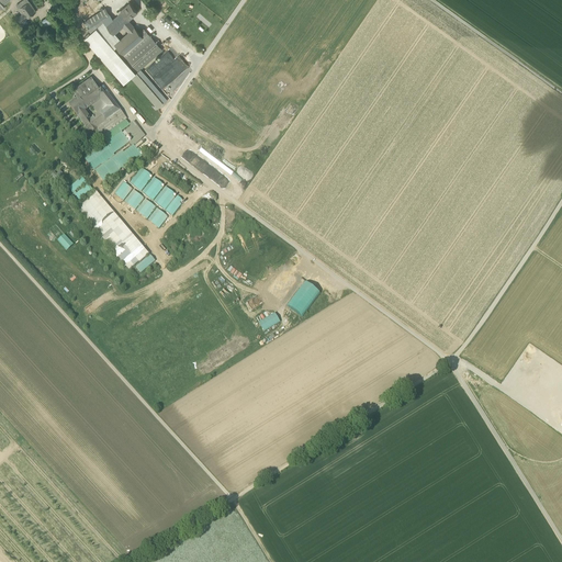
[(29,2),(19,9),(22,14),(17,18),(20,23),(25,20),(26,19),(36,12),(29,2)]
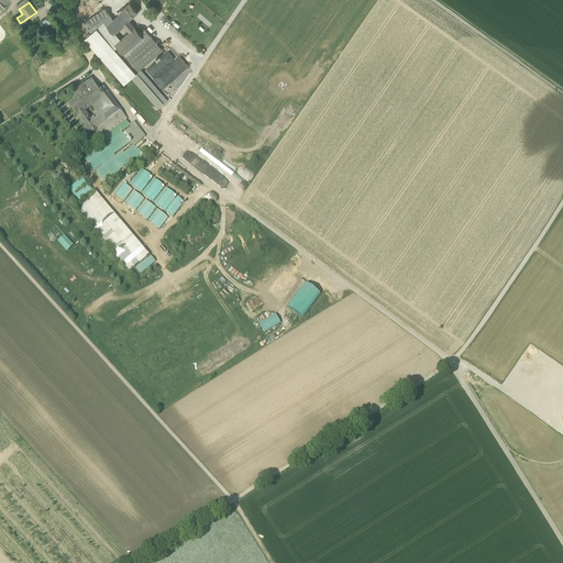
[(120,11),(122,12),(129,20),(138,12),(130,2),(120,11)]
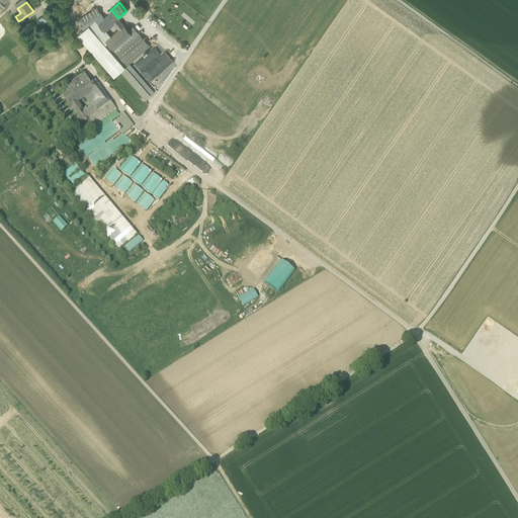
[(96,21),(97,23),(103,18),(97,8),(78,20),(82,26),(81,26),(84,30),(88,26),(96,21)]
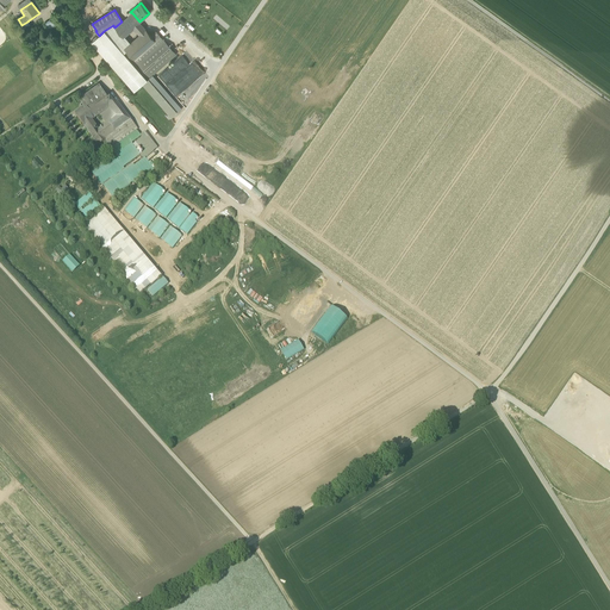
[(141,23),(139,22),(132,13),(129,16),(137,26),(141,23)]
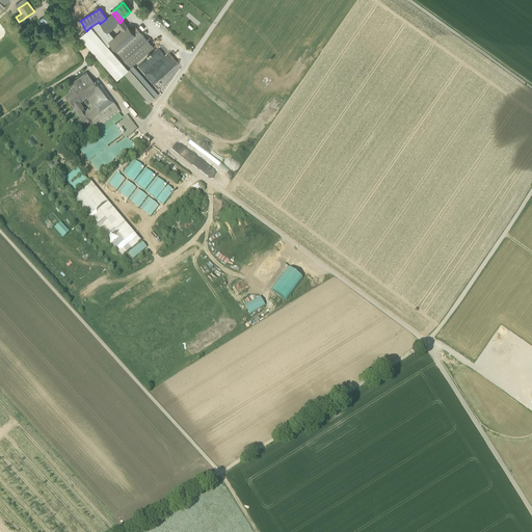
[(112,14),(106,19),(100,24),(107,32),(116,25),(120,23),(112,14)]
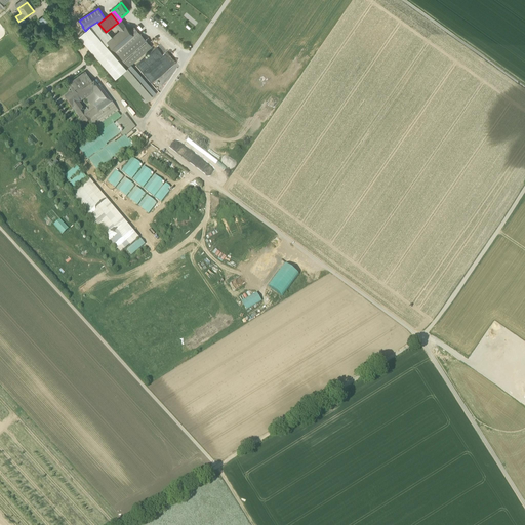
[(97,22),(89,27),(105,44),(108,42),(107,41),(111,38),(106,32),(98,24),(97,22)]
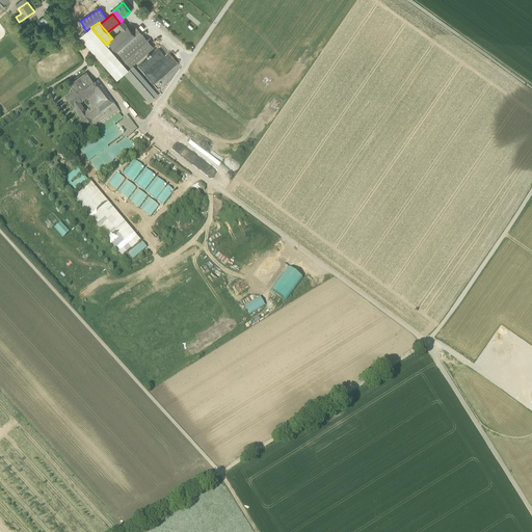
[(109,43),(116,51),(135,34),(132,30),(125,23),(120,28),(122,30),(112,38),(108,42),(109,43)]
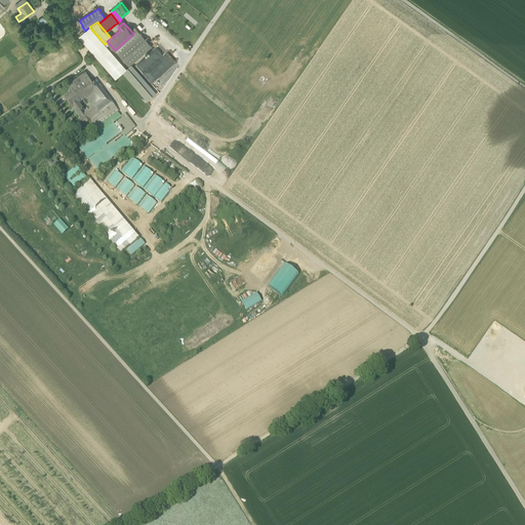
[(126,69),(105,44),(89,27),(85,31),(79,36),(115,78),(122,72),(123,72),(126,69)]
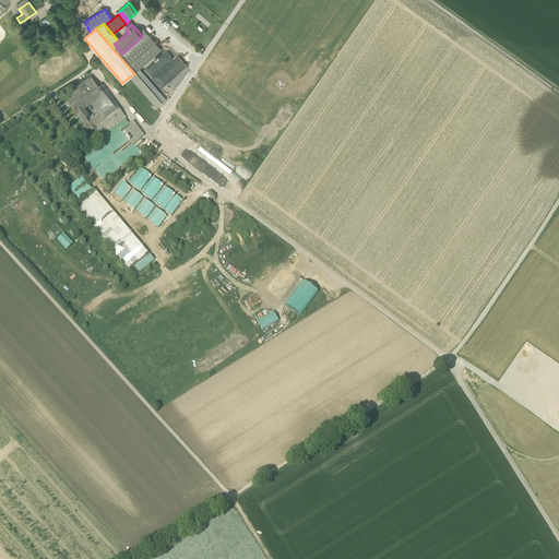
[(143,28),(139,32),(142,36),(122,54),(137,71),(140,68),(162,49),(143,28)]
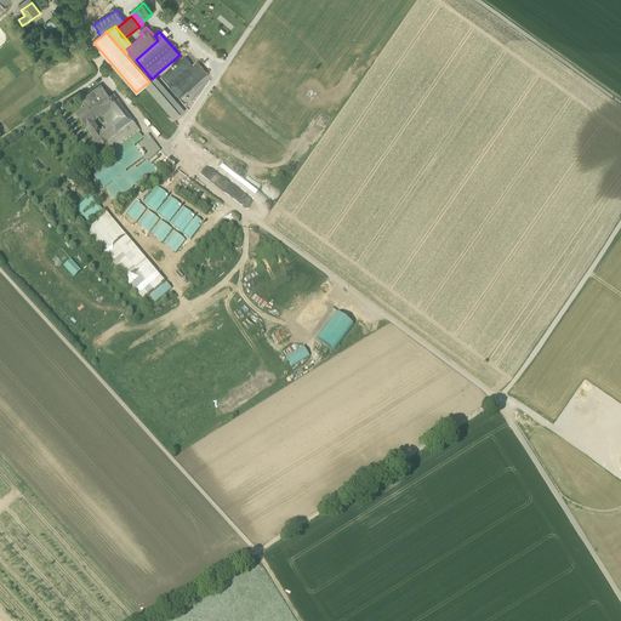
[(186,110),(155,75),(152,79),(182,113),(186,110)]
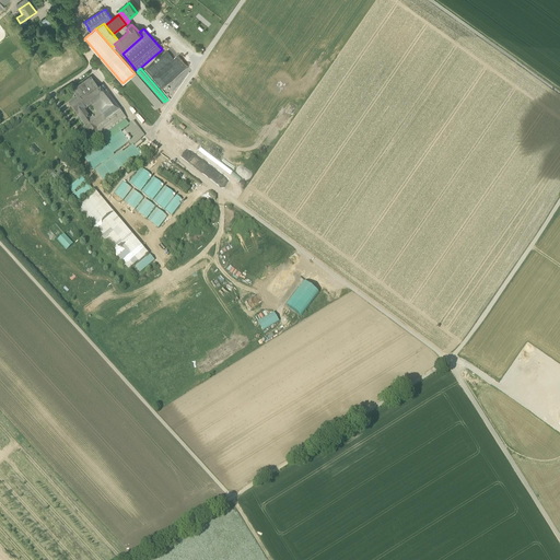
[(136,72),(135,73),(162,104),(163,103),(136,72)]
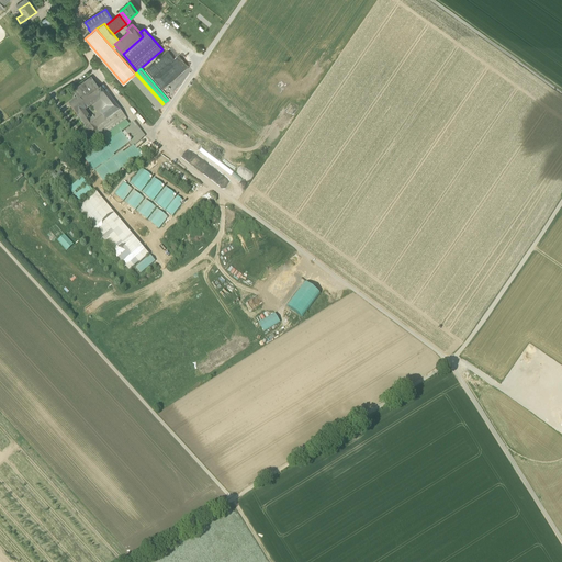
[(158,108),(163,104),(135,74),(132,77),(158,108)]
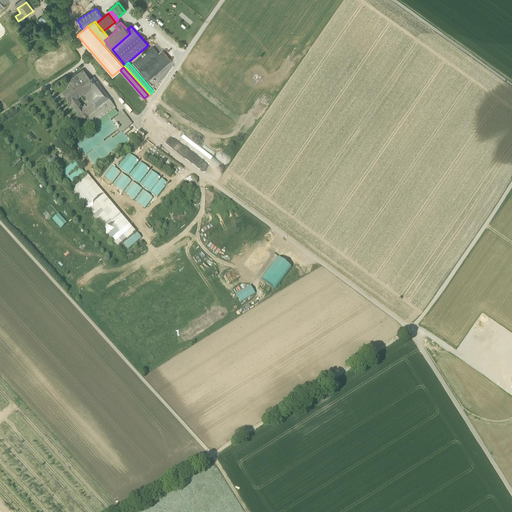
[(71,88),(73,92),(90,79),(83,70),(66,82),(71,88)]
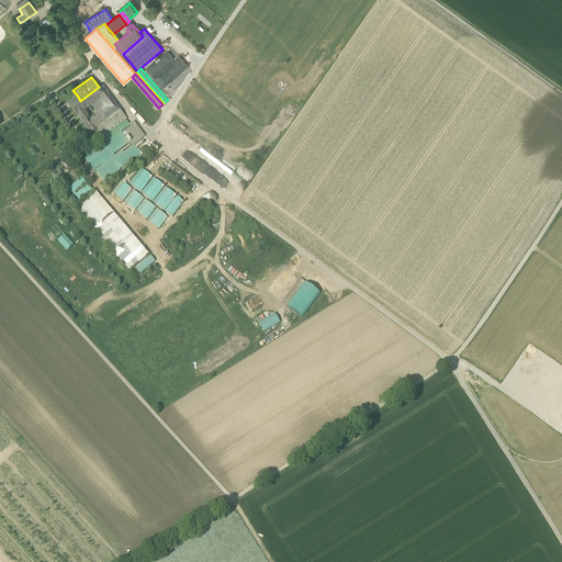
[(158,108),(132,77),(131,77),(158,109),(158,108)]
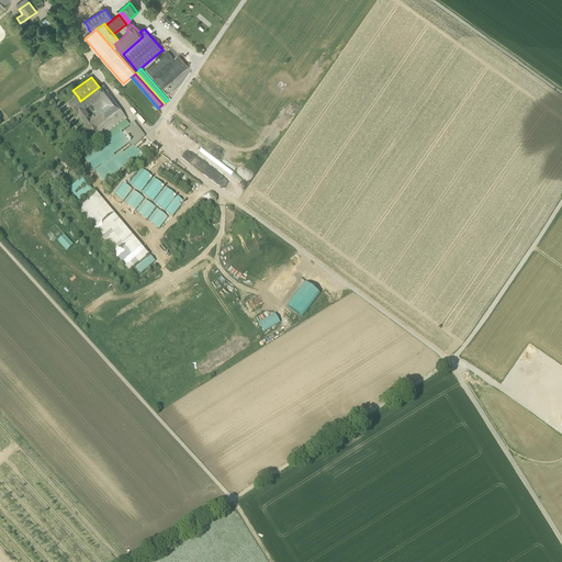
[(86,110),(91,105),(108,94),(101,86),(99,87),(80,101),(79,101),(86,110)]
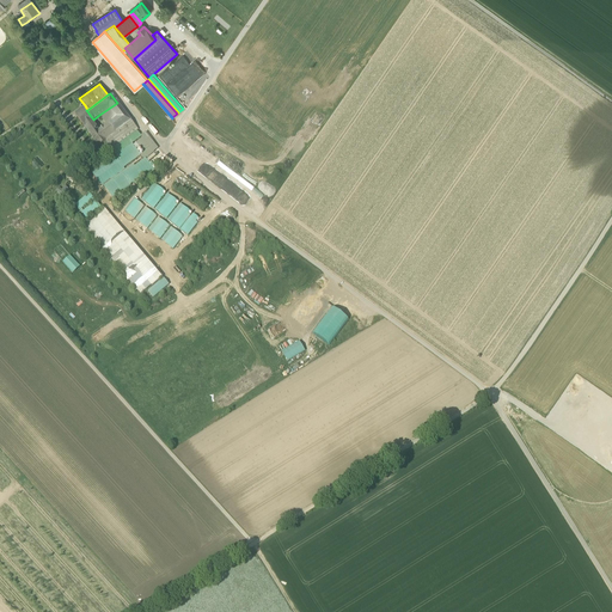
[(124,111),(117,103),(99,115),(106,124),(108,123),(124,111)]
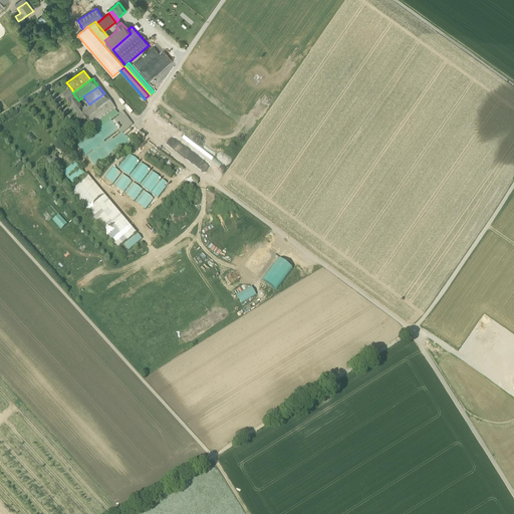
[(70,106),(76,101),(78,100),(72,92),(69,94),(65,98),(64,98),(70,106)]
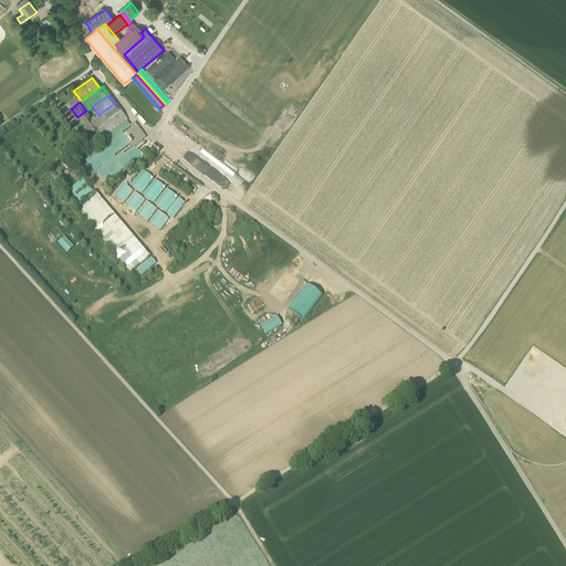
[(115,103),(100,114),(106,123),(122,112),(115,103)]
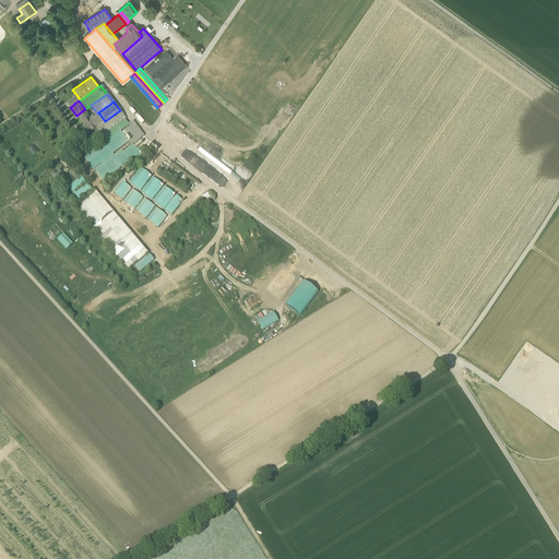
[(90,119),(83,110),(76,116),(90,133),(96,129),(97,129),(96,128),(90,119)]
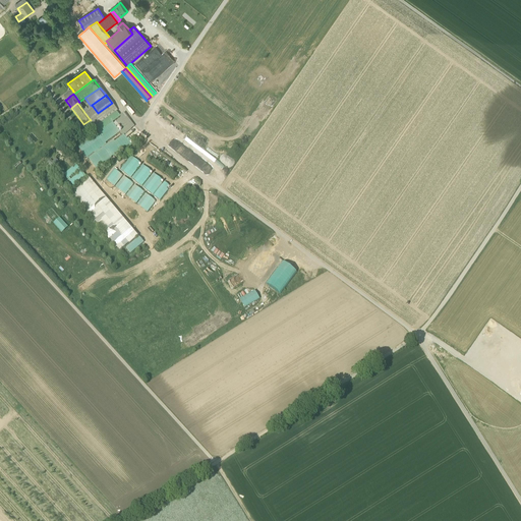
[(117,110),(112,103),(98,113),(90,119),(91,120),(90,120),(95,127),(116,111),(117,110)]
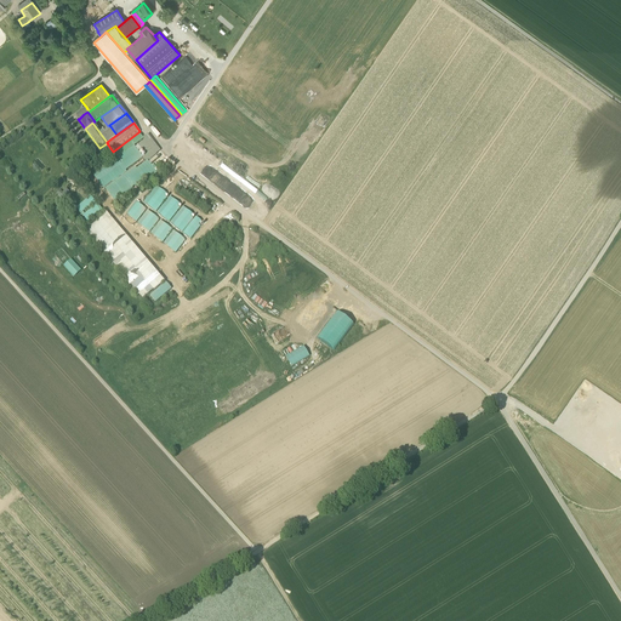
[(107,142),(117,135),(109,125),(108,126),(100,132),(107,142)]
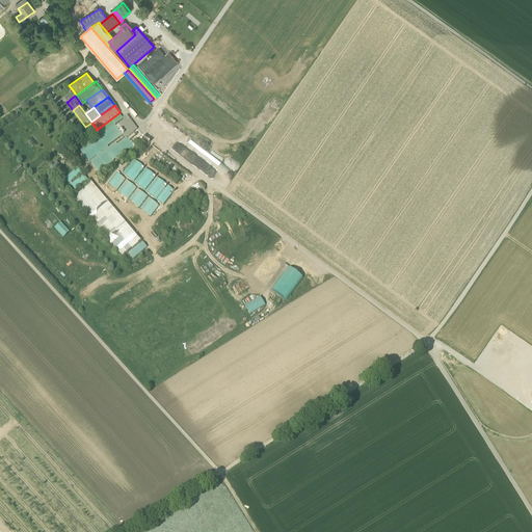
[(123,118),(118,113),(97,130),(99,133),(115,122),(116,123),(123,118)]
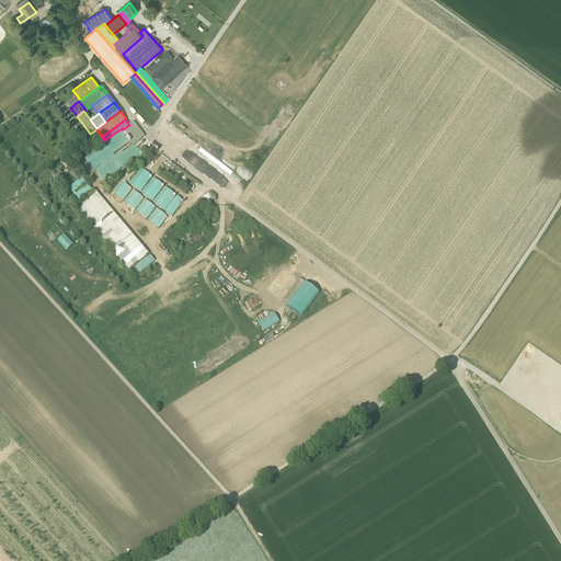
[(123,134),(126,137),(129,142),(132,146),(133,145),(145,136),(133,122),(129,125),(130,127),(123,134)]
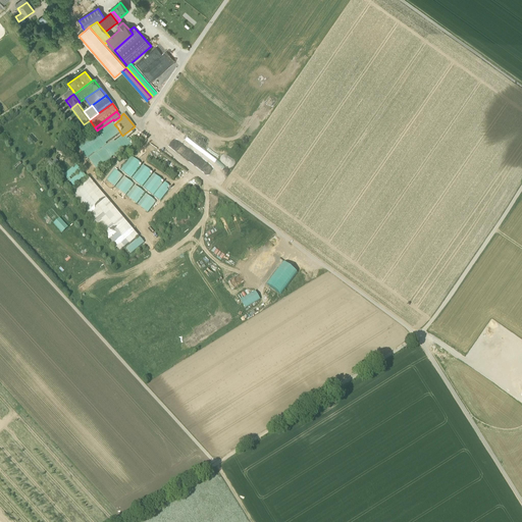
[(112,122),(114,120),(113,119),(97,131),(98,133),(112,122)]
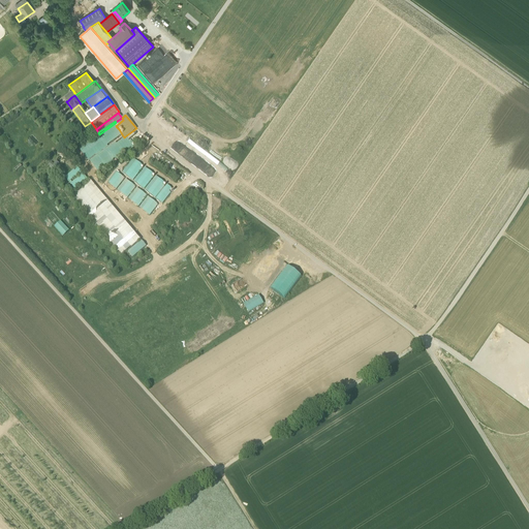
[(96,129),(91,122),(85,126),(78,132),(83,138),(96,129)]
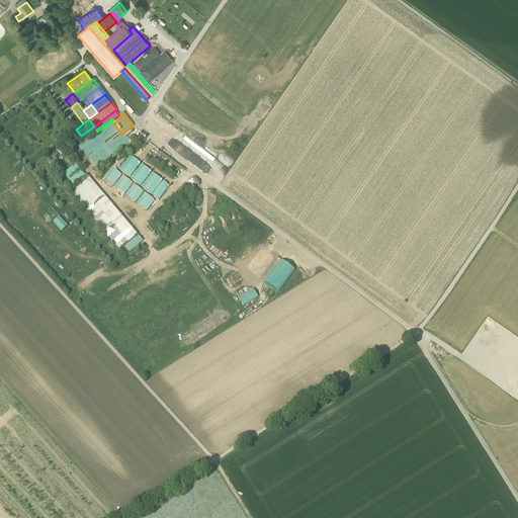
[(116,126),(113,123),(111,121),(97,132),(101,138),(116,126)]
